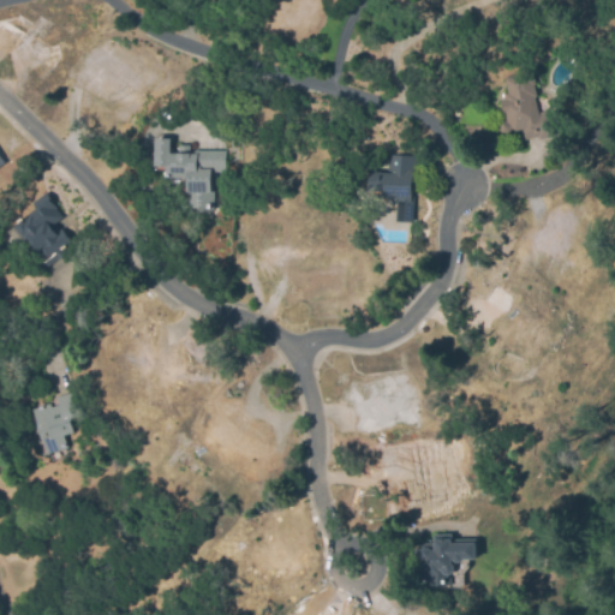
[(530,142),(524,129),(518,131),(513,127),(511,133),(505,133),(500,130),(497,124),(502,120),(507,118),(505,112),(500,102),(506,100),(505,95),(509,93),(505,81),(530,69),(537,84),(533,85),(538,96),(535,99),(542,115),(548,113),(556,130),(530,142)]
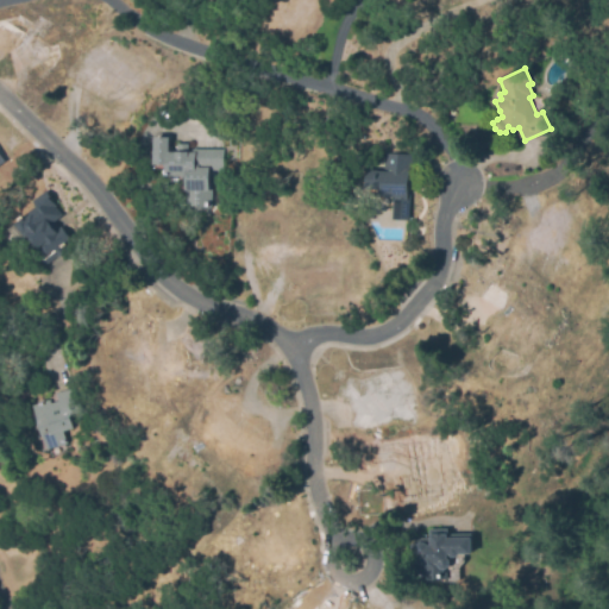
[(169,138),(169,151),(194,151),(194,148),(220,148),(220,169),(209,169),(209,207),(187,207),(187,171),(169,173),(169,164),(156,164),(155,138),(169,138)]
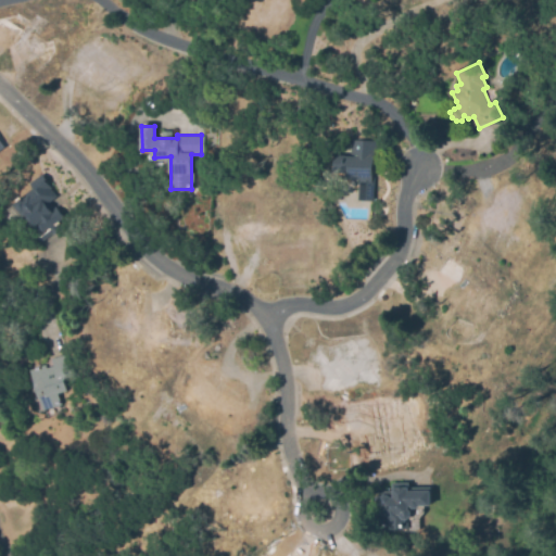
[(375,201),(359,201),(361,179),(345,178),(345,169),(332,168),(333,154),(351,155),(351,141),(377,142),(375,201)]
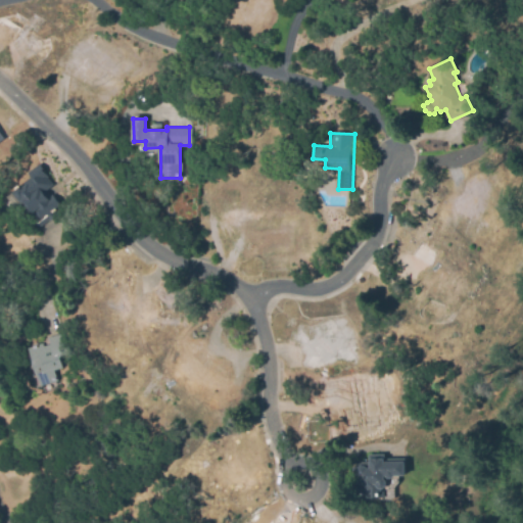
[(42,190),(46,196),(50,193),(59,204),(37,222),(13,191),(21,185),(21,184),(32,176),(28,171),(38,162),(47,174),(45,175),(51,183),(42,190)]
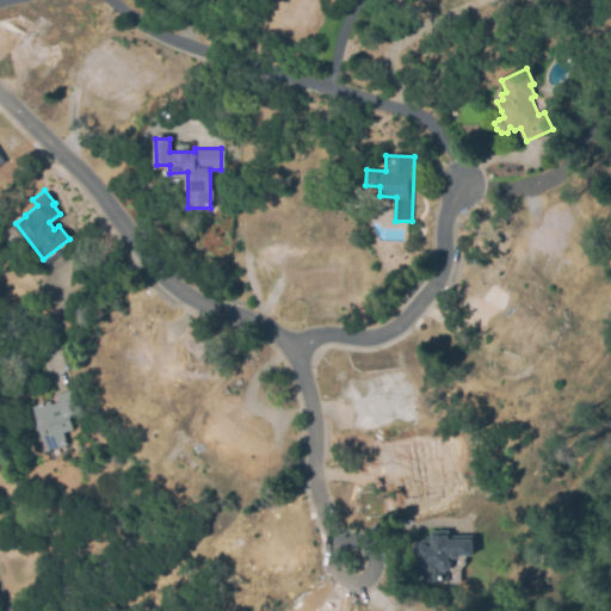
[(47,452),(34,406),(50,401),(50,405),(59,402),(56,395),(73,389),(80,413),(69,417),(73,431),(63,434),(67,446),(47,452)]
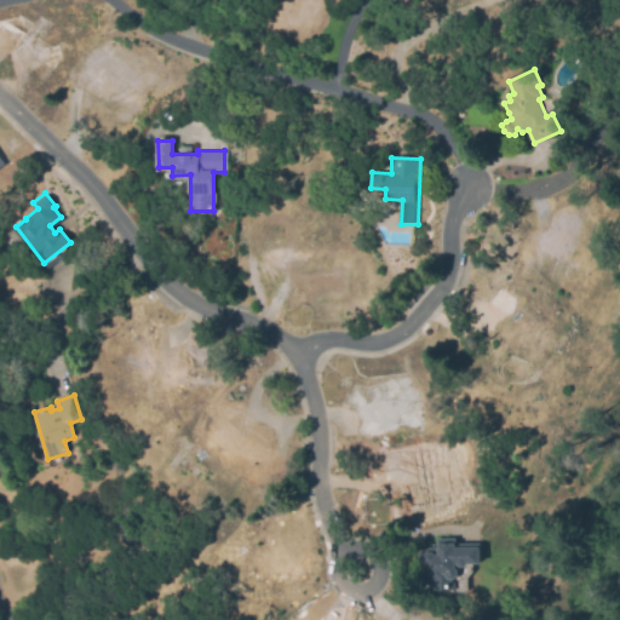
[(424,591),(422,554),(435,552),(435,554),(438,554),(438,544),(455,543),(455,547),(480,546),(481,566),(459,567),(460,590),(424,591)]
